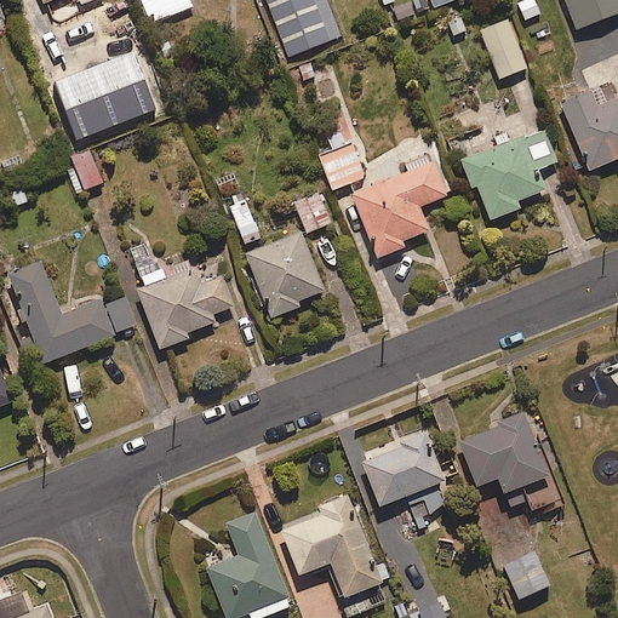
[(142,0),(153,23),(193,5),(190,0),(142,0)]
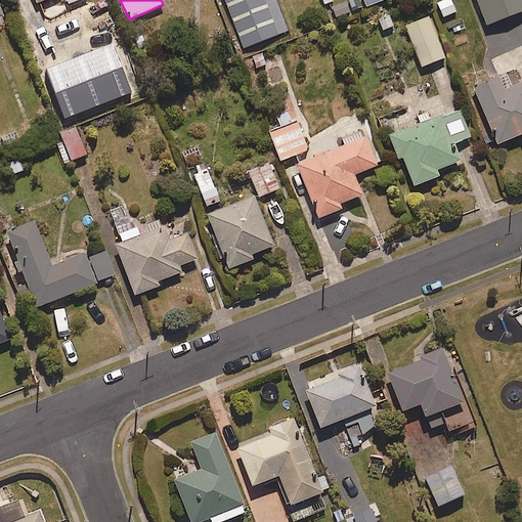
[(224,0),(244,47),(289,30),(277,0),(224,0)]
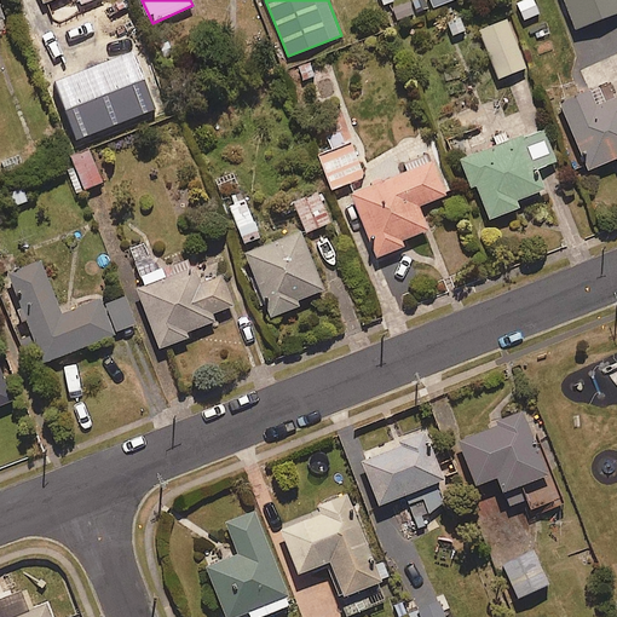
[(397,23),(417,12),(410,0),(404,0),(390,9),(397,23)]
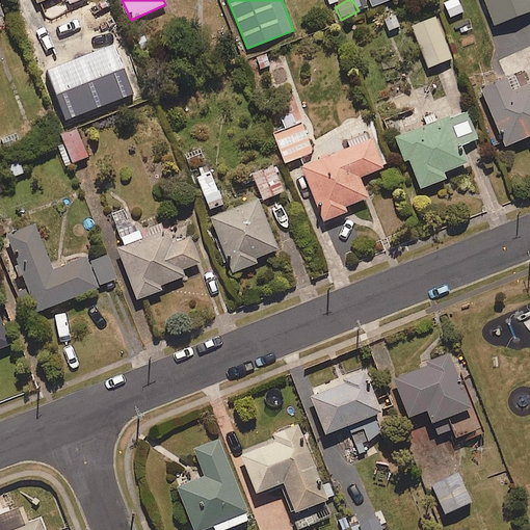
[(393,0),(371,0),(375,8),(393,0)]
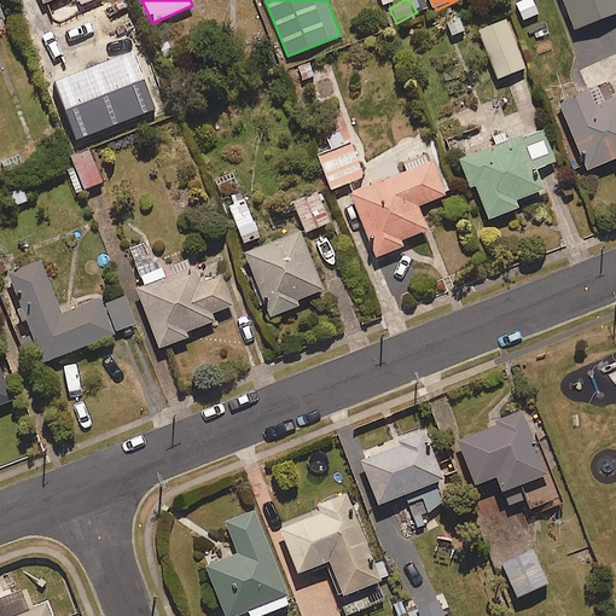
[(563,0),(575,29),(615,15),(615,0),(563,0)]
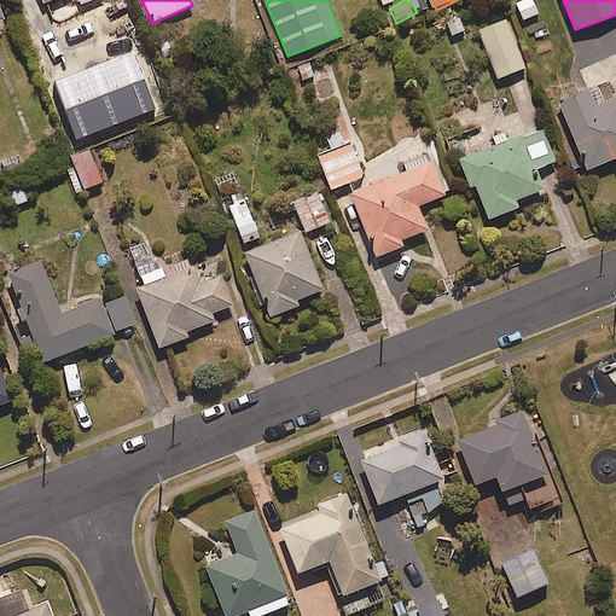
[(469,30),(458,11),(442,21),(453,39),(469,30)]
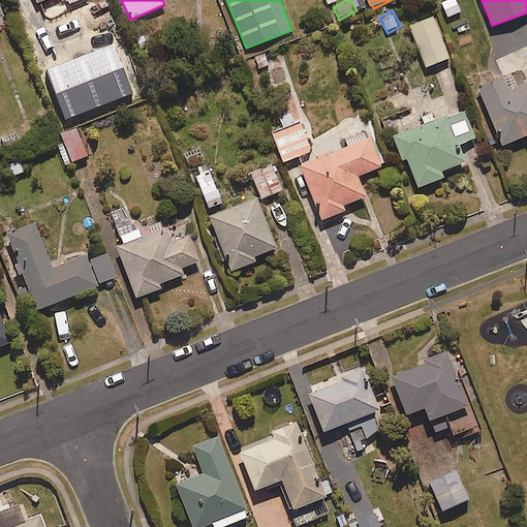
[(426,68),(450,58),(431,14),(407,26),(426,68)]
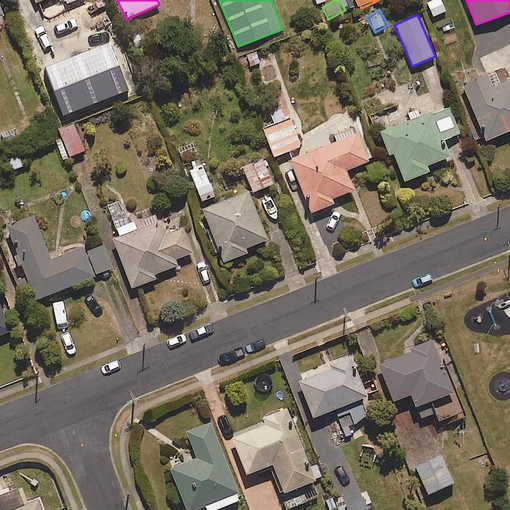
[(39,54),(55,47),(43,22),(27,29),(39,54)]
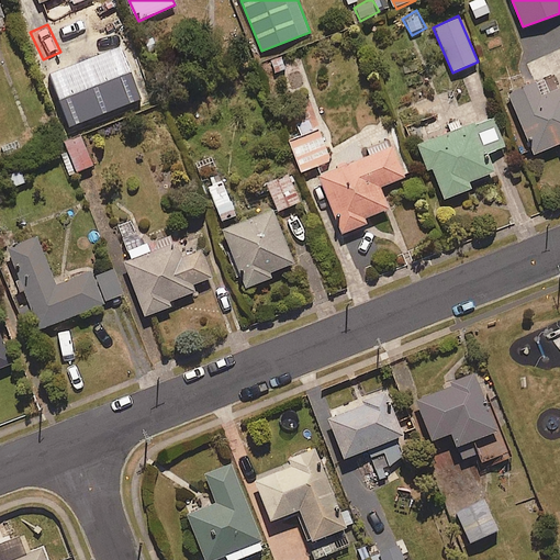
[(559,89),(544,94),(539,81),(510,92),(530,155),(559,145),(559,89)]
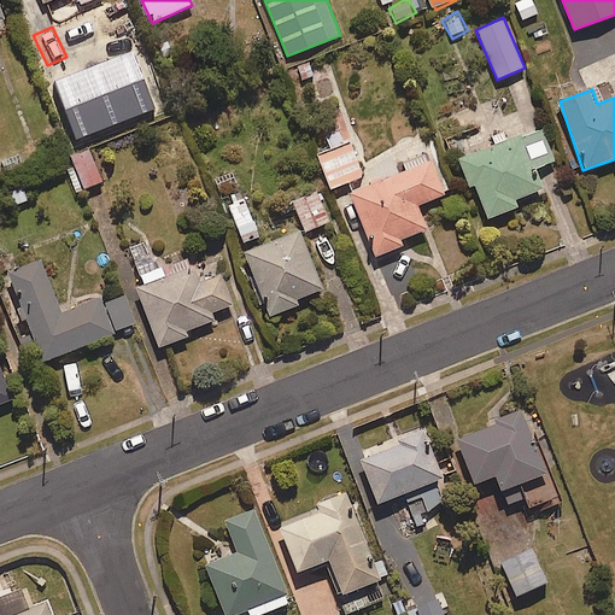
[(555,162),(543,129),(509,141),(504,127),(460,142),(464,157),(460,159),(469,187),(475,185),(487,218),(519,208),(515,199),(543,189),(536,169),(555,162)]
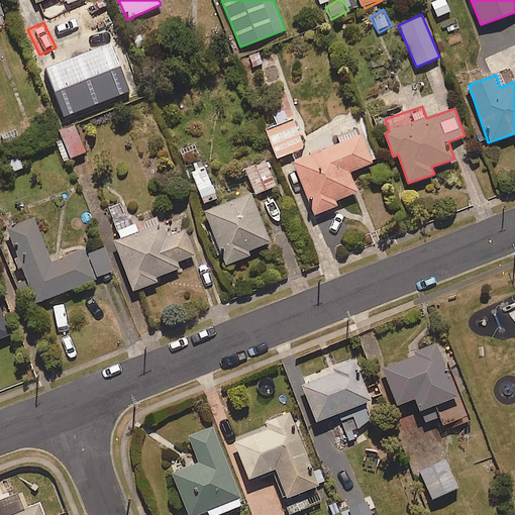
[(278,158),(305,147),(293,117),(288,120),(283,108),(271,113),(275,124),(266,128),(278,158)]
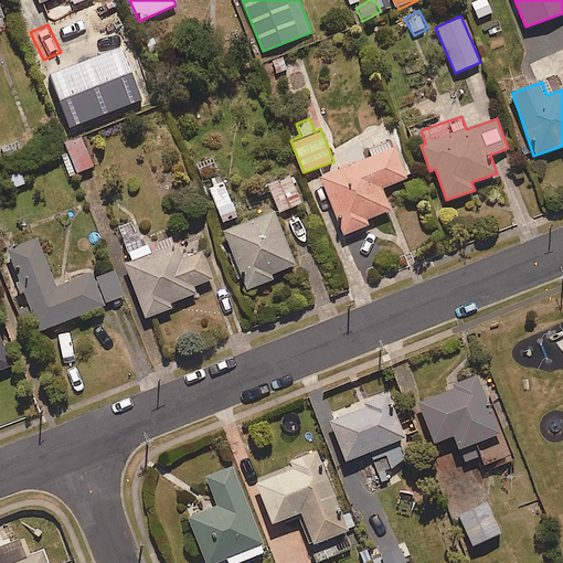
[(383,188),(407,178),(394,147),(321,177),(346,235),(369,225),(367,220),(391,210),(383,188)]
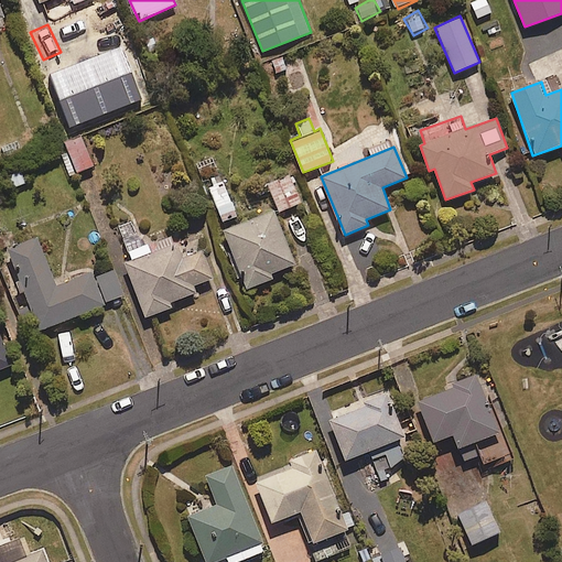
[(302,201),(288,174),(268,184),(281,211),(302,201)]
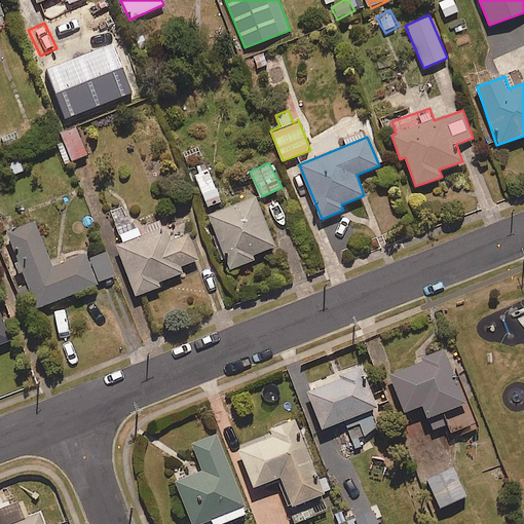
[(208,207),(223,199),(207,163),(191,171),(208,207)]
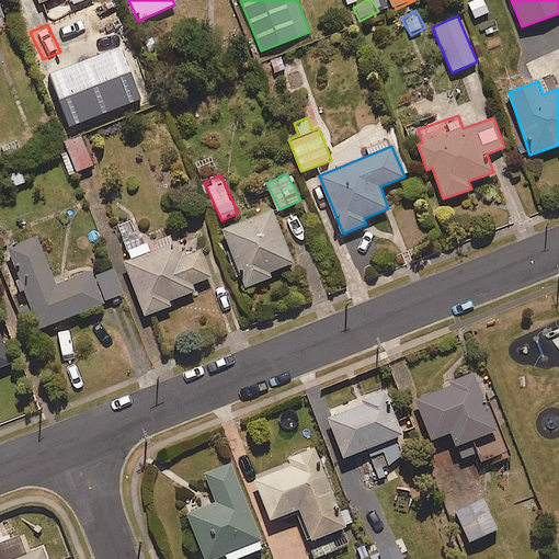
[(270,272),(294,263),(273,209),(220,230),(242,288),(271,277),(270,272)]
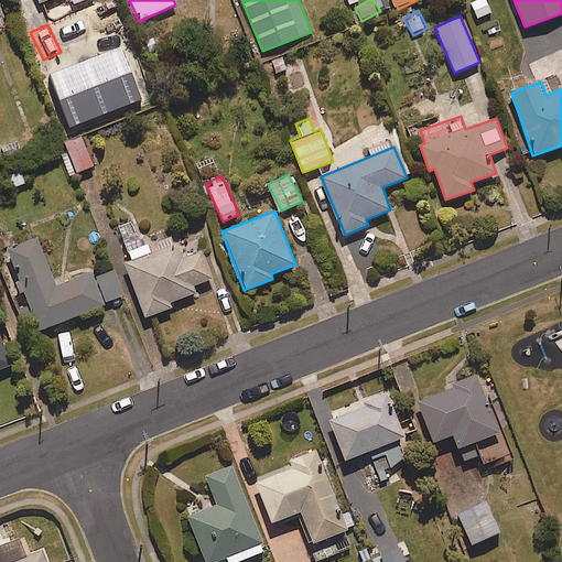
[(134,219),(118,226),(128,251),(144,245),(134,219)]
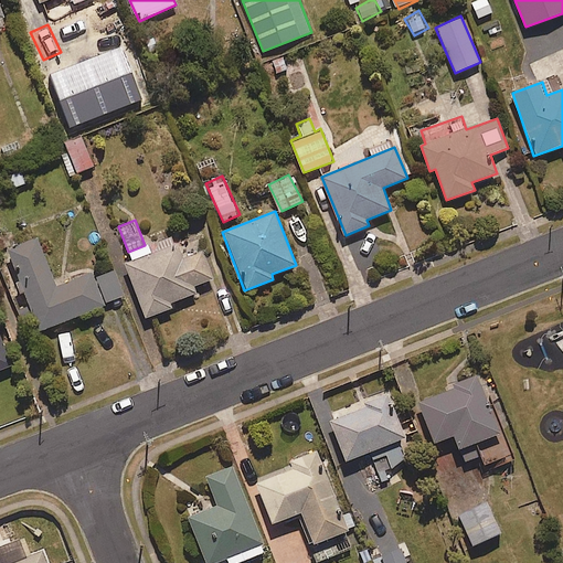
[(38,238),(7,251),(39,332),(107,306),(105,301),(124,294),(114,271),(94,278),(92,273),(56,286),(38,238)]
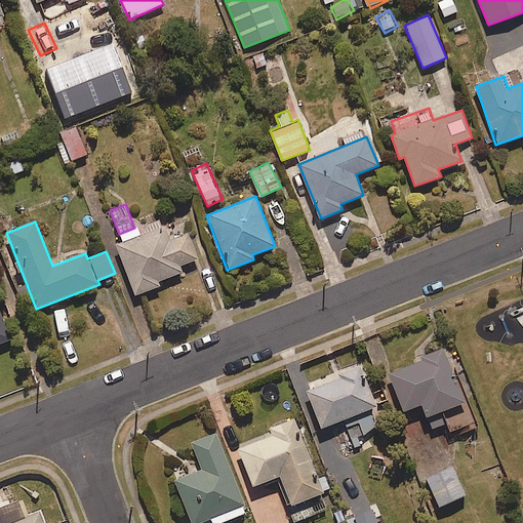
[(137,227),(134,228),(119,234),(122,242),(116,245),(135,295),(160,286),(158,282),(183,272),(180,266),(199,258),(189,232),(170,240),(165,227),(141,236),(137,227)]
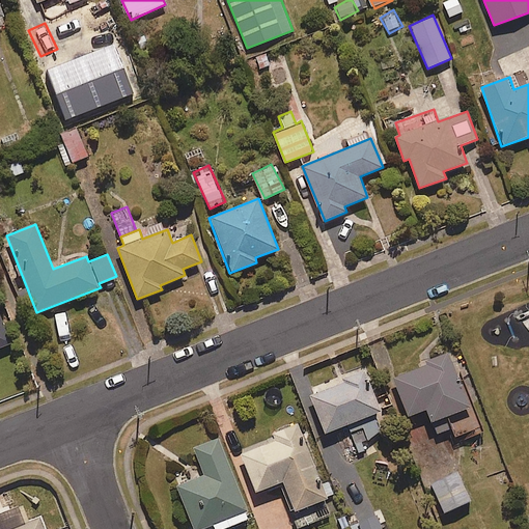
[(0,315),(0,346),(11,343),(0,315)]
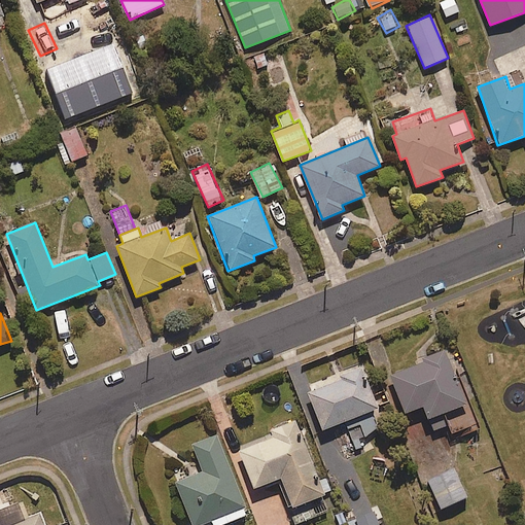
[(449,426),(445,414),(466,406),(446,350),(423,359),(424,362),(391,376),(406,413),(424,406),(434,431),(449,426)]
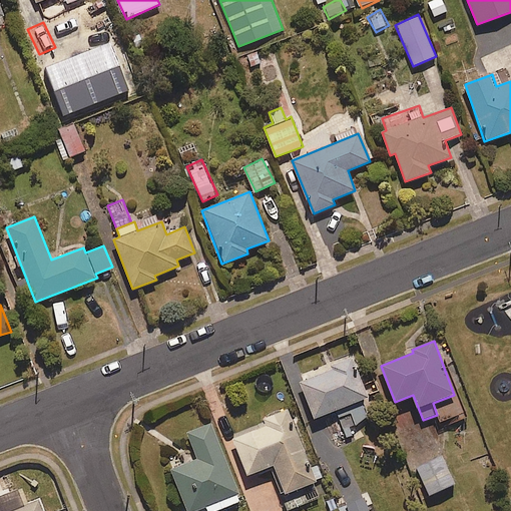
[(298,380),(314,419),(335,411),(337,415),(347,411),(353,428),(368,422),(360,401),(369,398),(353,358),(298,380)]
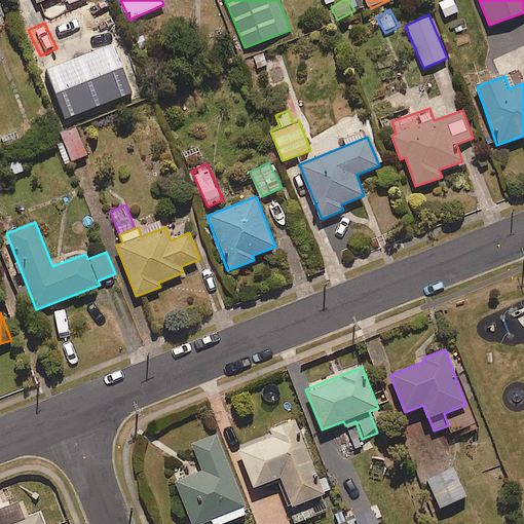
[(461,435),(481,426),(472,406),(452,415),(461,435)]
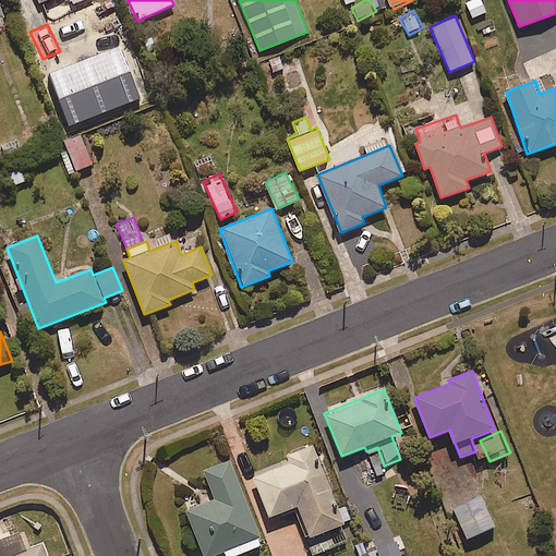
[(287,457),(289,463),(254,476),(270,517),(297,507),(315,554),(351,540),(313,446),(287,457)]
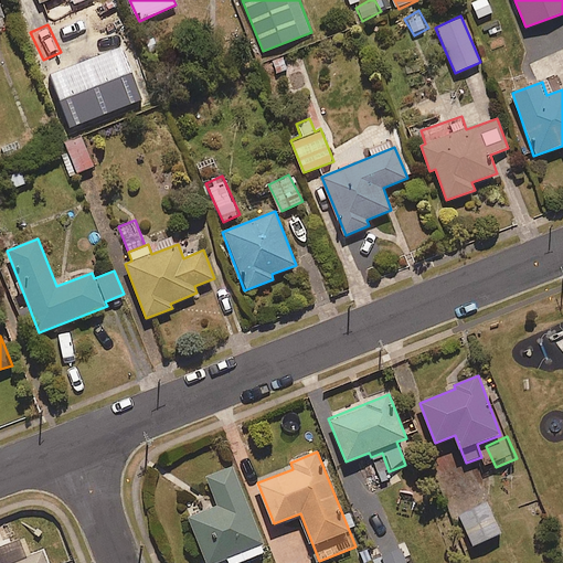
[(227,562),(237,562),(266,552),(233,467),(206,477),(218,506),(189,517),(205,562),(216,562),(226,560),(227,562)]
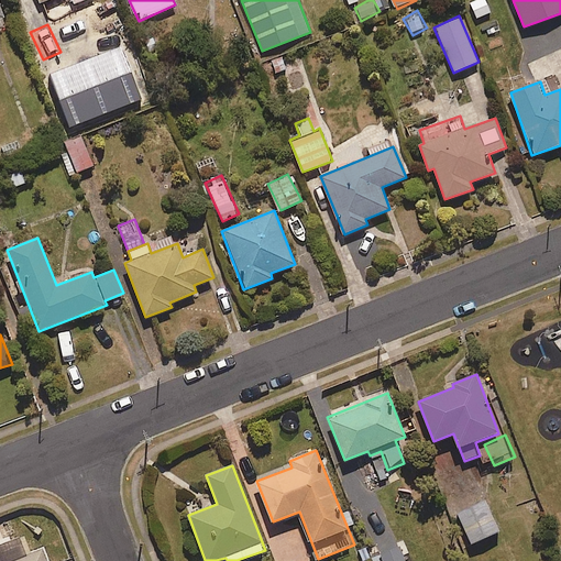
[(470,543),(498,532),(486,502),(458,513),(470,543)]
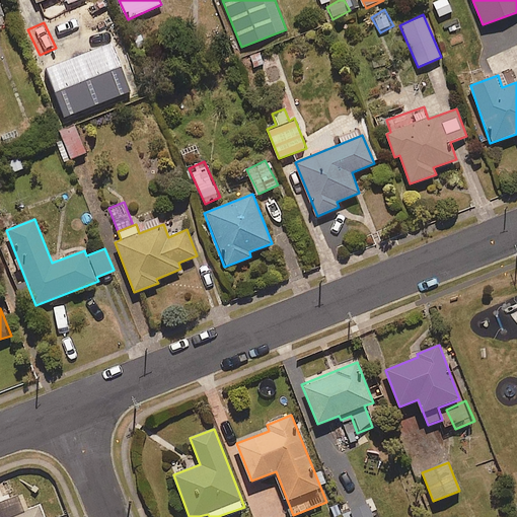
[(44,516),(40,506),(28,510),(22,495),(0,502),(0,516),(44,516)]
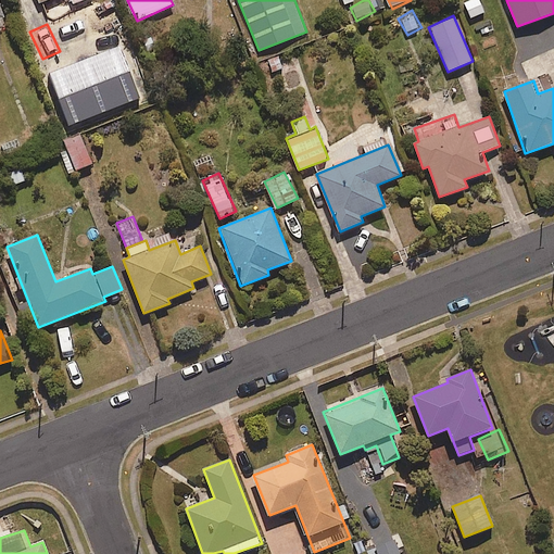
[(378,553),(400,553),(397,540),(376,546),(378,553)]
